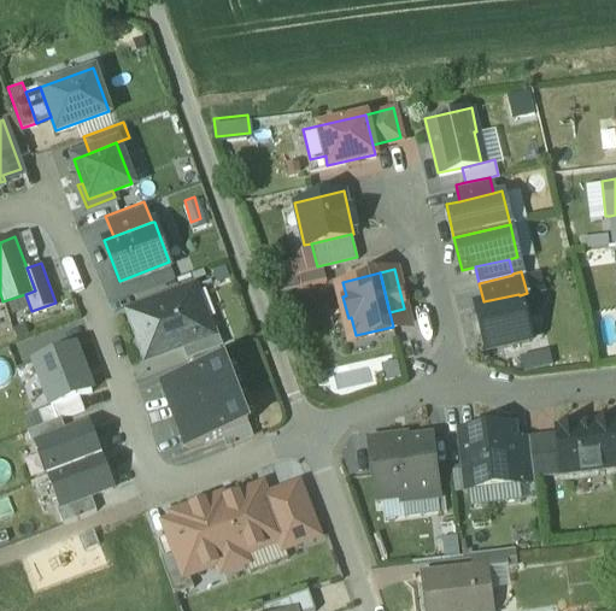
[(181,345),(212,333),(211,328),(194,283),(127,309),(145,358),(181,345)]
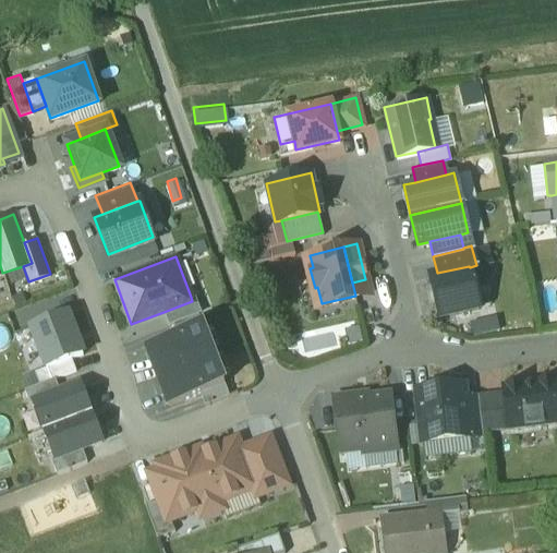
[(437,273),(430,275),(438,315),(479,305),(470,267),(469,266),(437,273)]
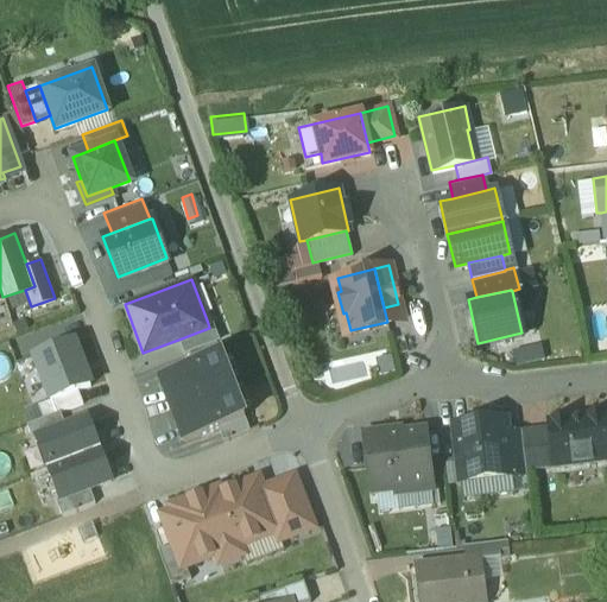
[(213,322),(208,323),(209,328),(178,340),(183,353),(188,350),(215,341),(219,338),(213,322)]
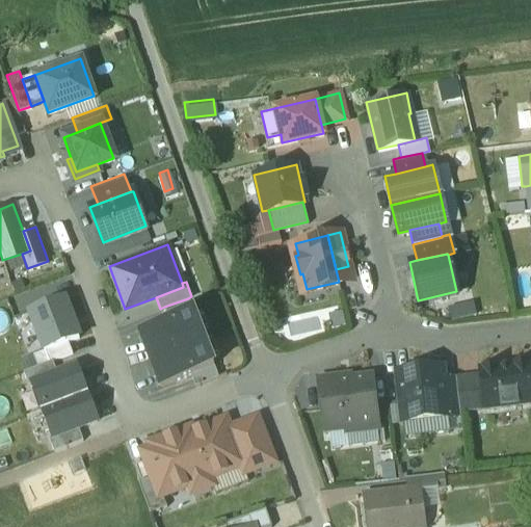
[(68,341),(79,337),(63,296),(29,310),(45,350),(68,341)]
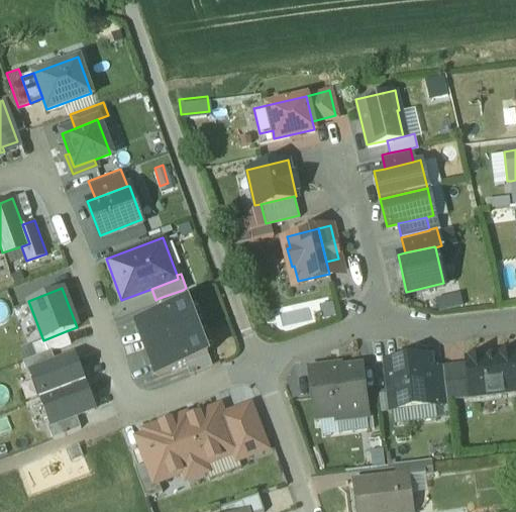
[(434,294),(437,307),(460,303),(458,289),(434,294)]
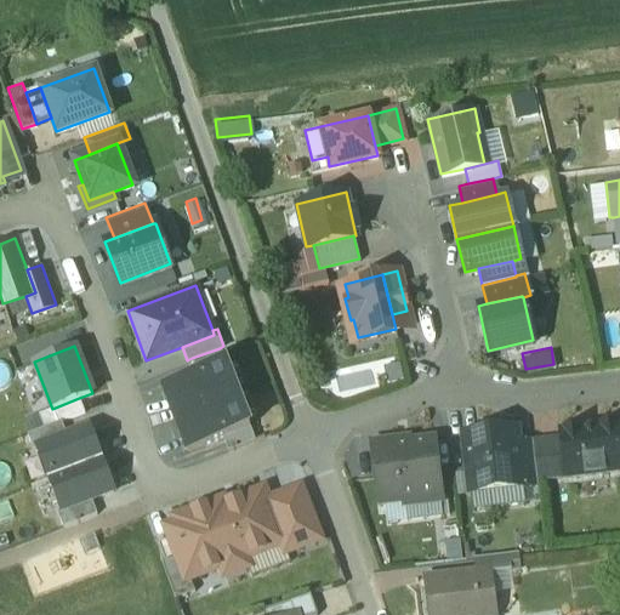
[(220,348),(192,358),(198,373),(226,362),(220,348)]
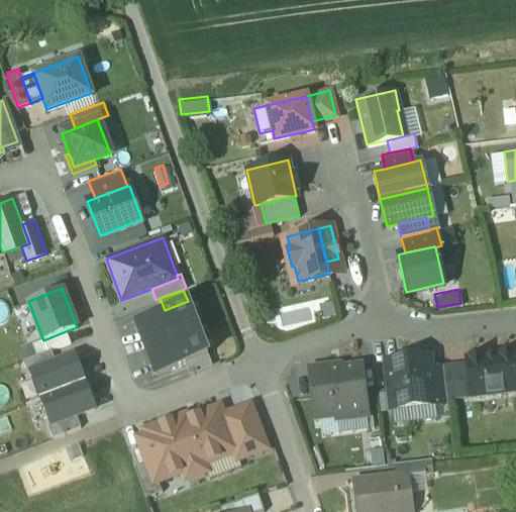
[(144,346),(198,327),(188,301),(165,310),(135,322),(144,346)]
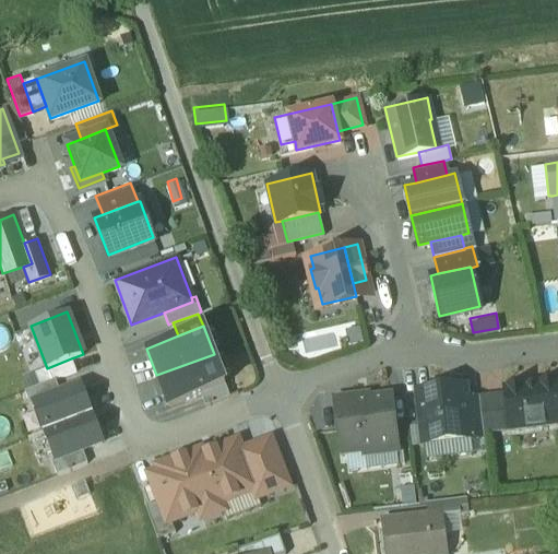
[(214,354),(156,375),(168,405),(200,392),(224,384),(225,382),(214,354)]
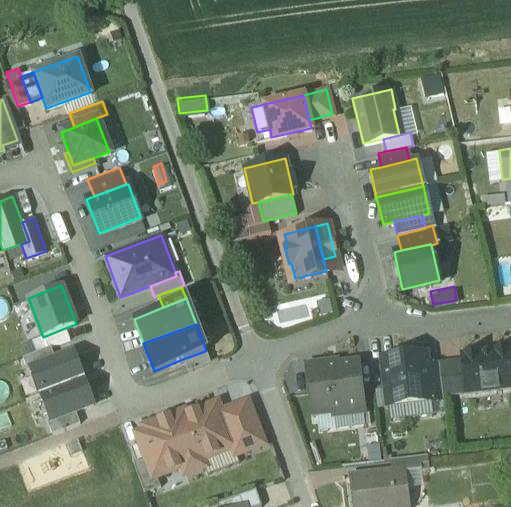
[(69,339),(65,328),(43,337),(31,340),(35,351),(49,346),(69,339)]
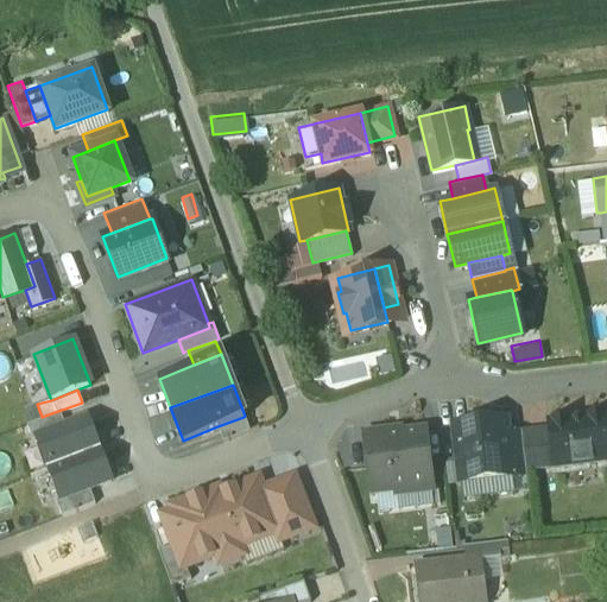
[(37,437),(64,426),(58,411),(42,417),(27,423),(32,438),(37,437)]
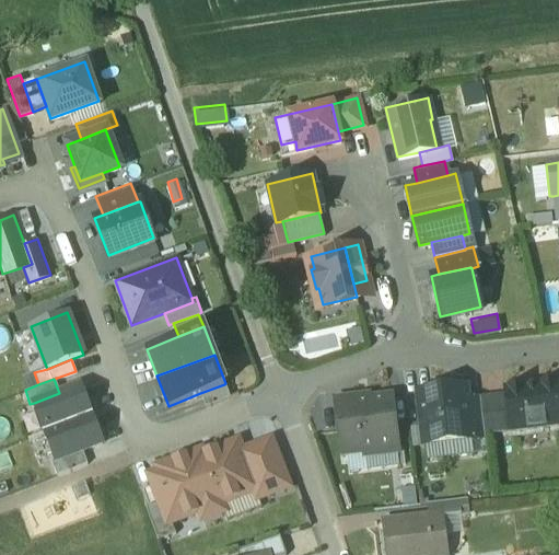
[(484,430),(510,427),(558,420),(558,401),(557,380),(504,386),(505,393),(479,396),(484,430)]
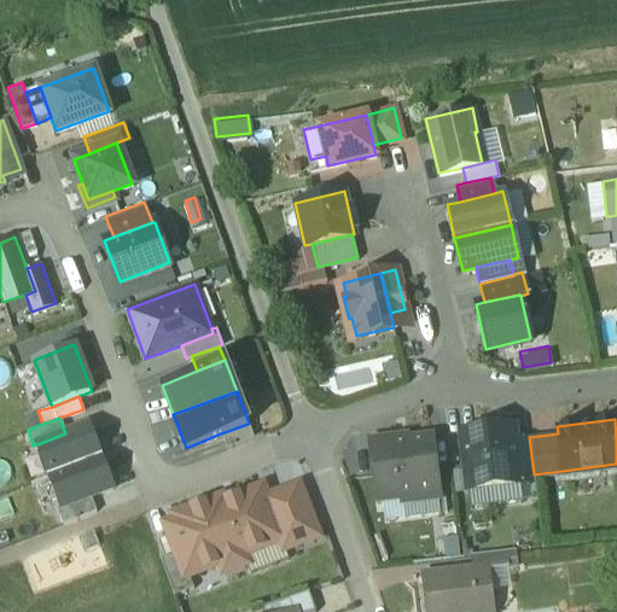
[(248,424),(221,433),(226,448),(252,437),(248,424)]
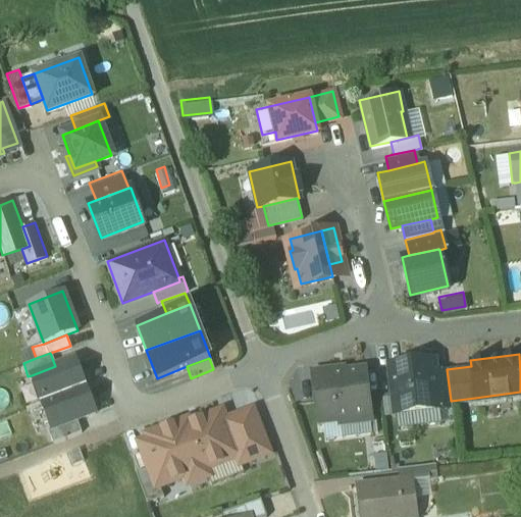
[(438,407),(434,370),(433,358),(388,363),(395,412),(438,407)]
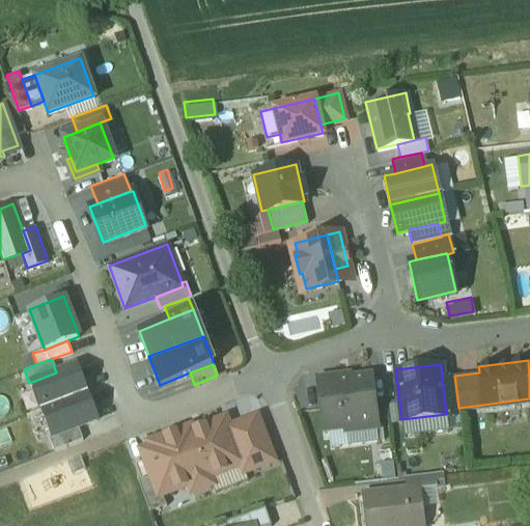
[(87,392),(77,365),(56,372),(32,382),(43,410),(87,392)]
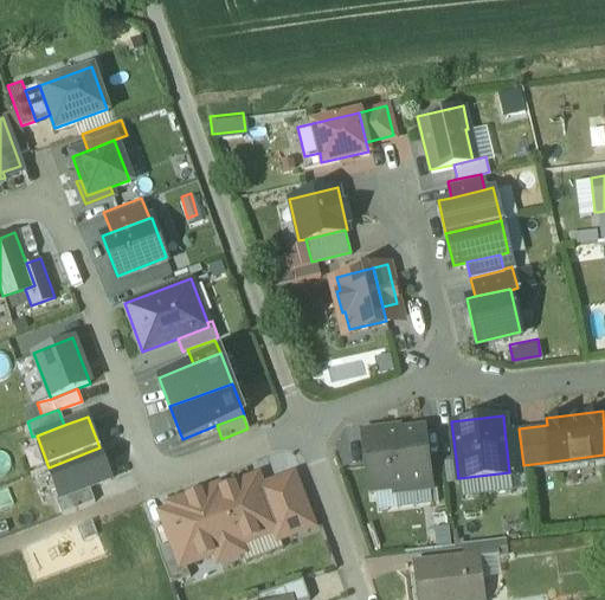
[(423,426),(380,431),(381,439),(387,488),(430,482),(423,426)]
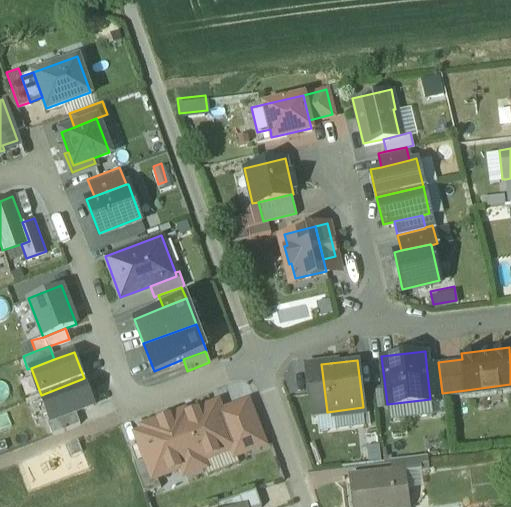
[(426,363),(430,399),(443,397),(442,393),(438,362),(426,363)]
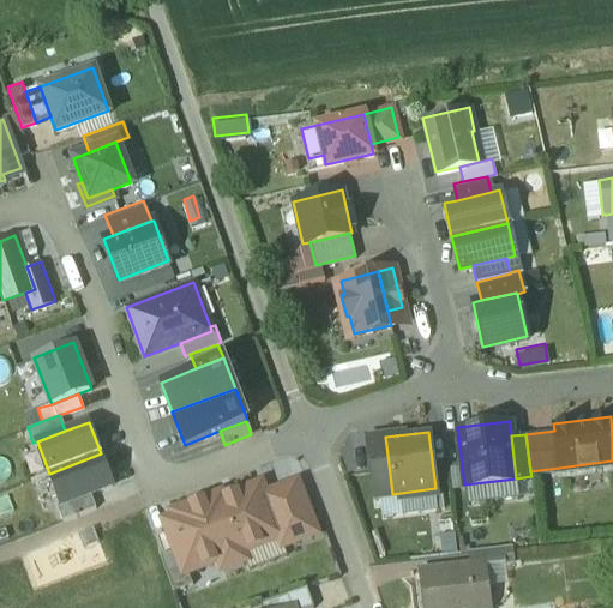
[(386,445),(367,447),(373,497),(392,494),(386,445)]
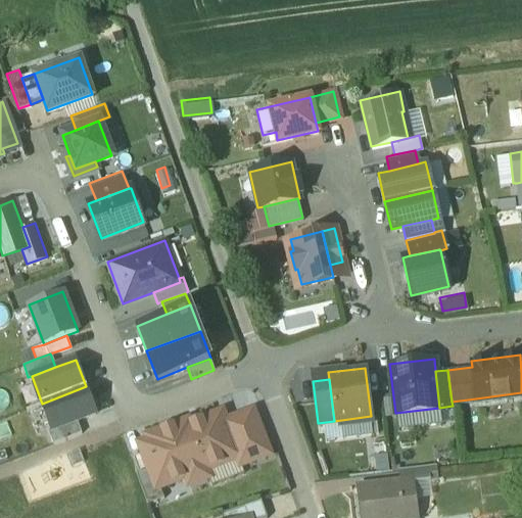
[(86,386),(42,404),(51,429),(77,419),(95,412),(86,386)]
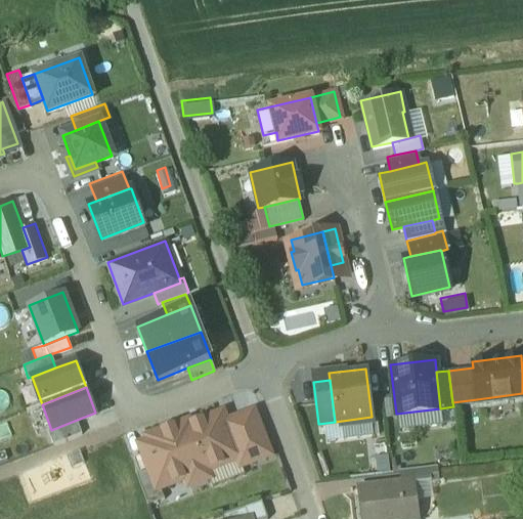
[(253,411),(225,421),(238,456),(237,456),(241,464),(268,452),(253,411)]
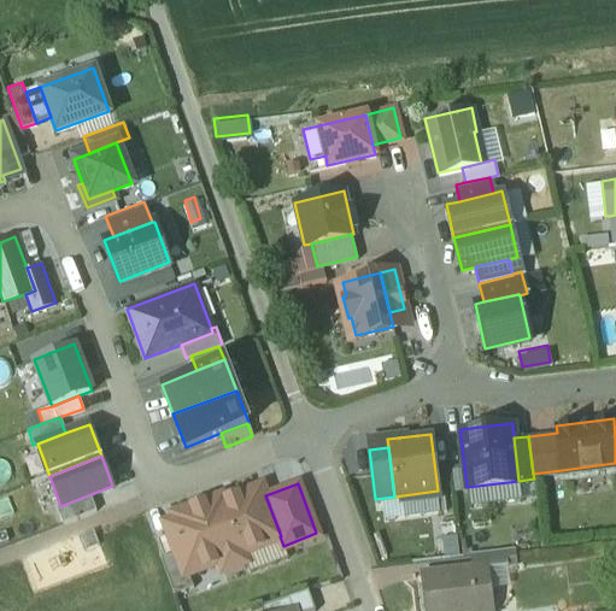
[(175,517),(164,521),(175,551),(185,574),(188,571),(220,560),(222,569),(245,560),(241,551),(280,536),(281,536),(265,495),(262,485),(223,499),(222,494),(172,513),(175,517)]
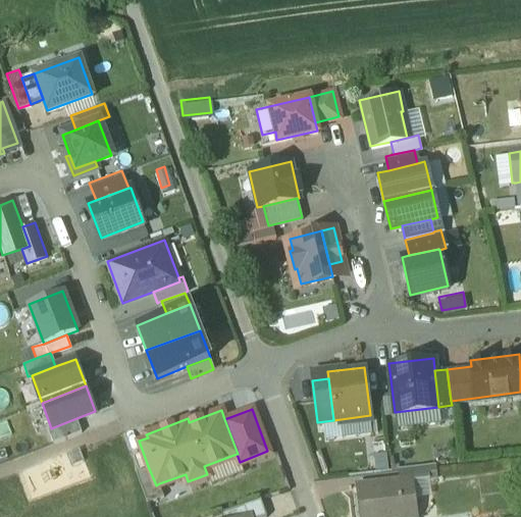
[(81,431),(76,418),(51,428),(48,429),(53,442),(81,431)]
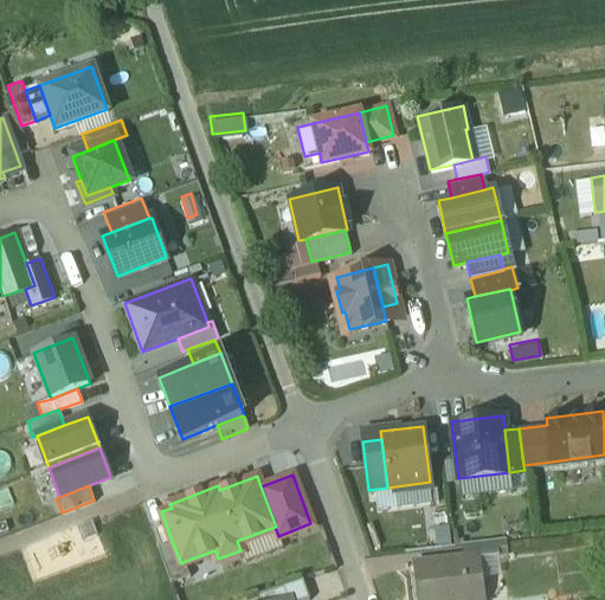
[(433,543),(448,542),(444,504),(430,507),(433,543)]
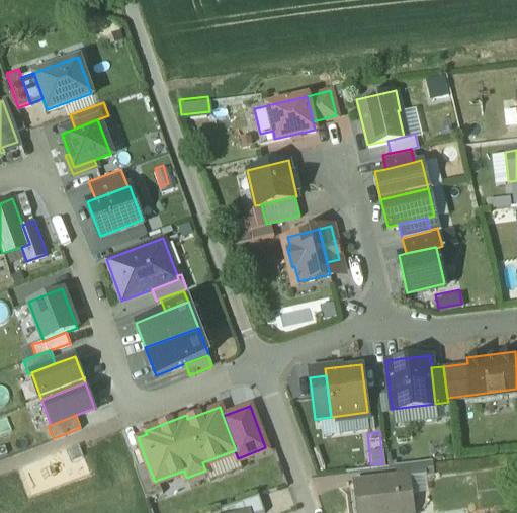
[(431,459),(406,462),(408,475),(409,474),(409,475),(432,472),(431,459)]
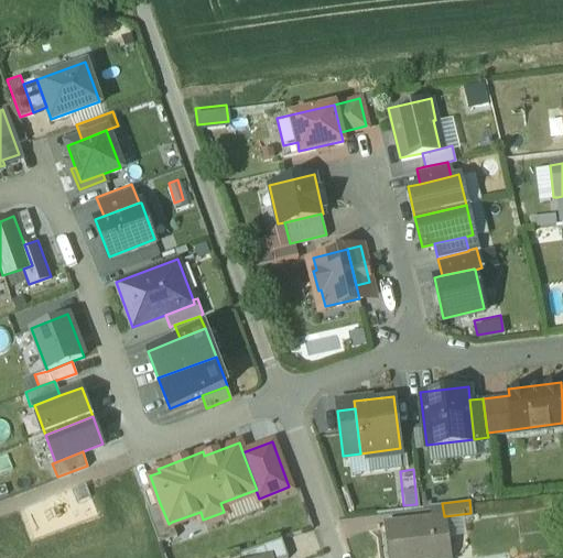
[(172,522),(169,524),(160,503),(147,509),(159,542),(176,535),(172,522)]
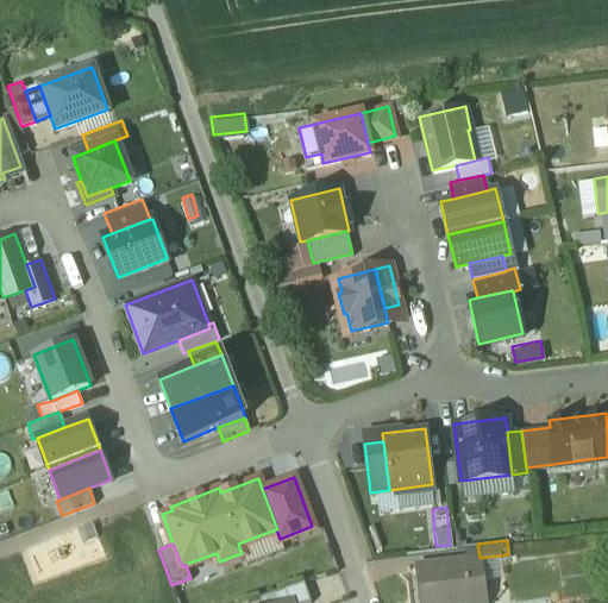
[(480,558),(414,565),(419,602),(465,602),(487,601),(481,558),(481,557),(480,558)]
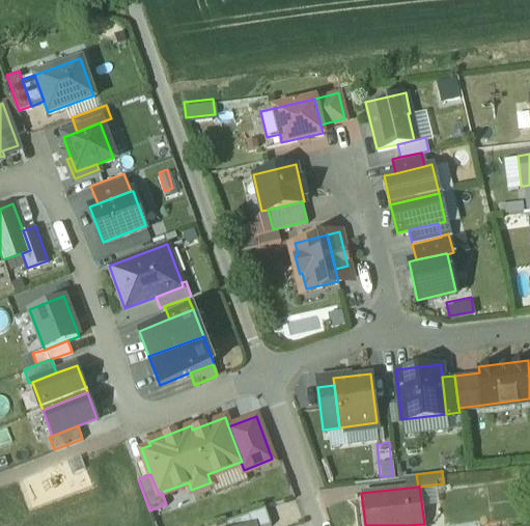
[(265,505),(226,520),(228,525),(248,525),(252,525),(265,525),(272,524),(265,505)]
